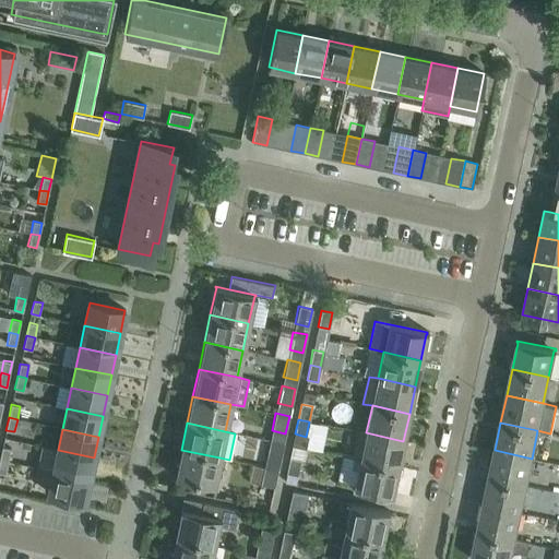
[(352,459),(360,460),(397,467),(403,441),(366,432),(358,431),(352,459)]
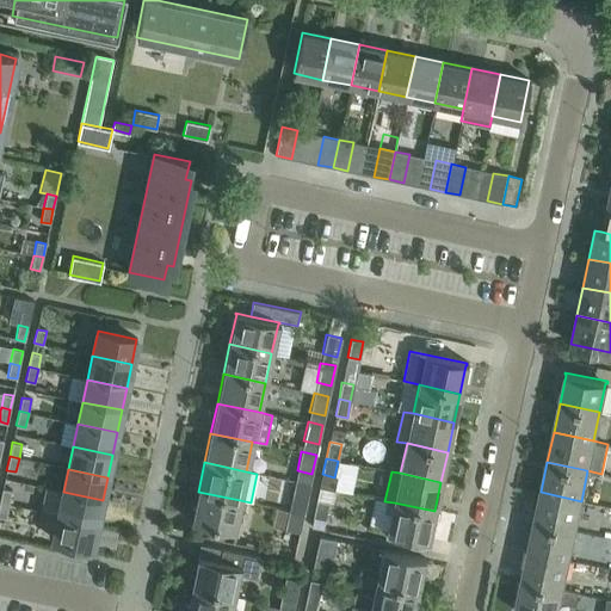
[(334,489),(337,491),(352,493),(353,483),(337,480),(334,489)]
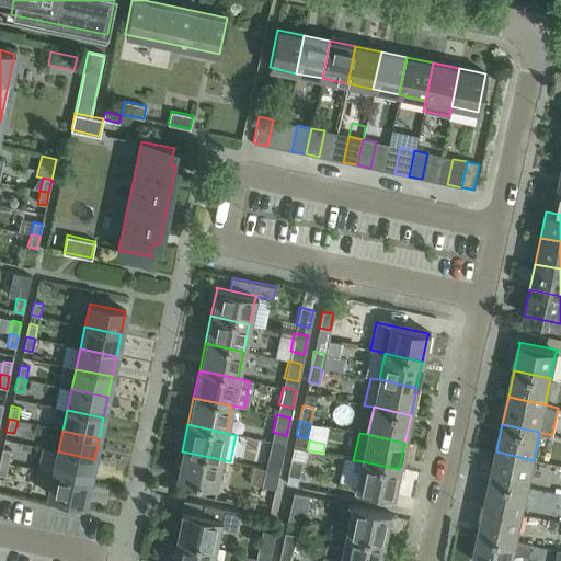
[(267,459),(281,461),(284,445),(271,442),(267,459)]
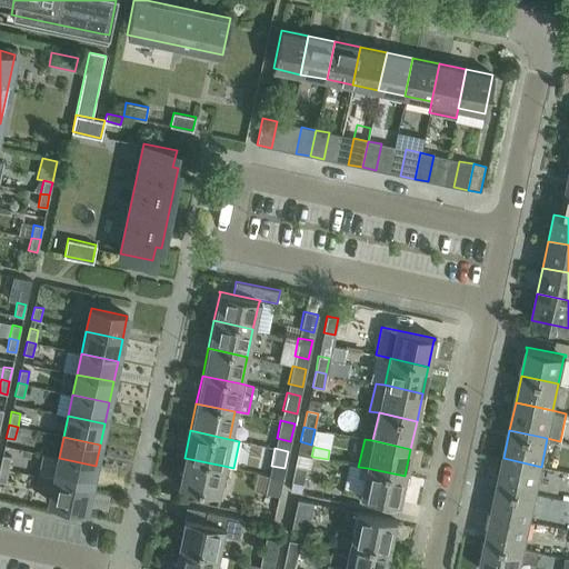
[(0,468),(8,470),(11,457),(2,455),(0,466),(0,468)]
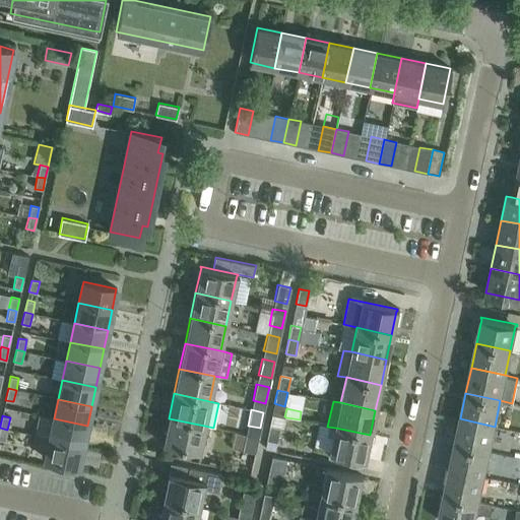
[(82,446),(87,426),(54,418),(50,439),(82,446)]
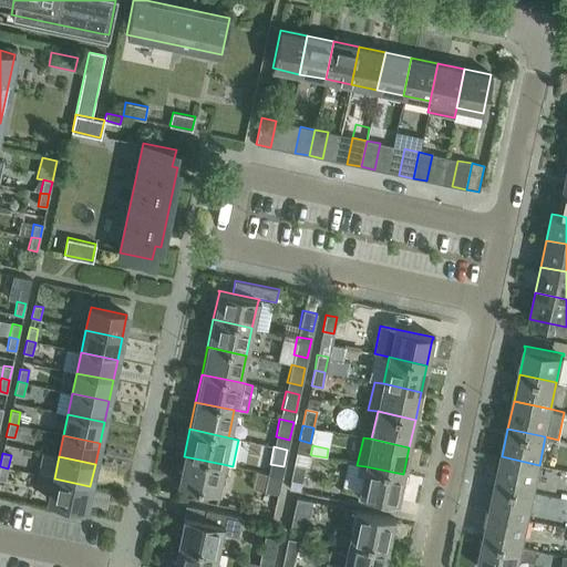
[(176,483),(176,484),(217,493),(218,492),(216,492),(223,464),(184,456),(178,483),(176,483)]
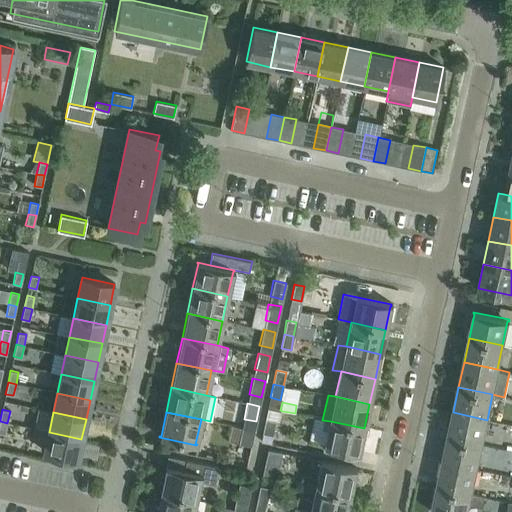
[(453,412),(448,436),(482,444),(487,420),(453,412)]
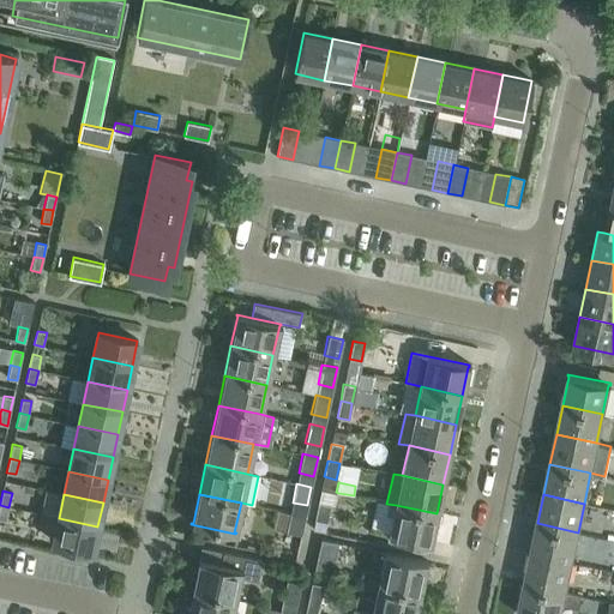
[(330,506),(318,504),(314,519),(326,522),(330,506)]
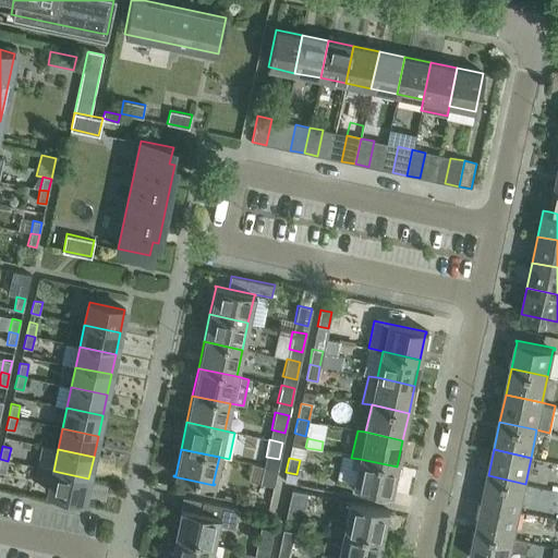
[(352,485),(352,486),(391,495),(392,494),(391,493),(397,466),(360,459),(354,485),(352,485)]
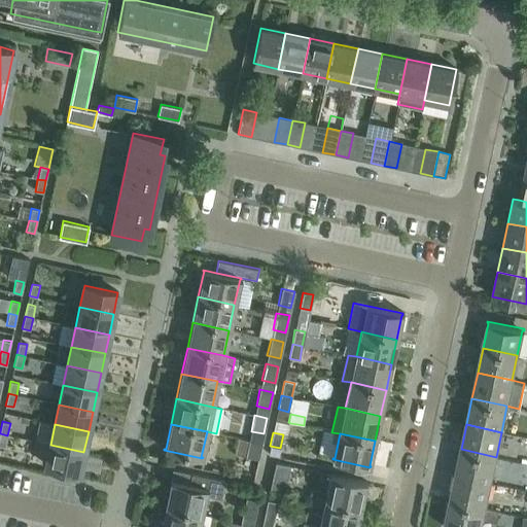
[(245,456),(258,459),(261,443),(248,441),(245,456)]
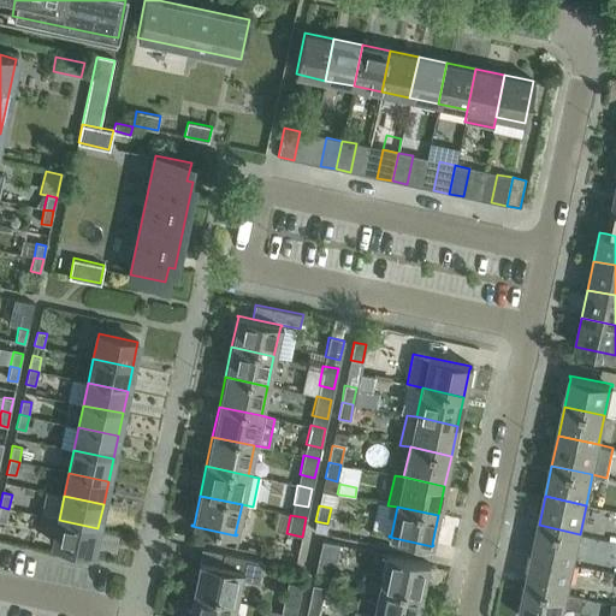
[(93,552),(98,528),(59,520),(53,544),(93,552)]
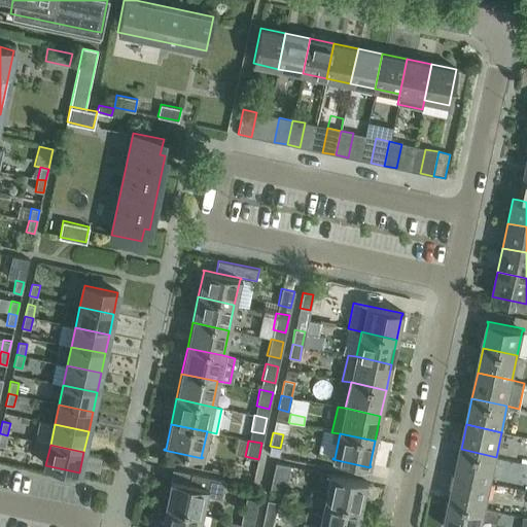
[(461,449),(456,475),(490,483),(496,457),(461,449)]
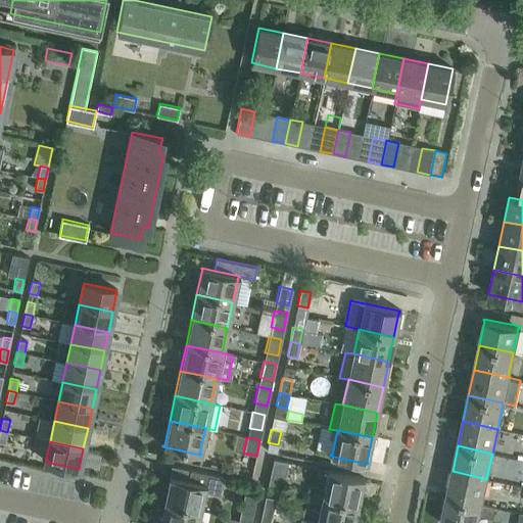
[(268,486),(284,489),(289,463),(273,460),(268,486)]
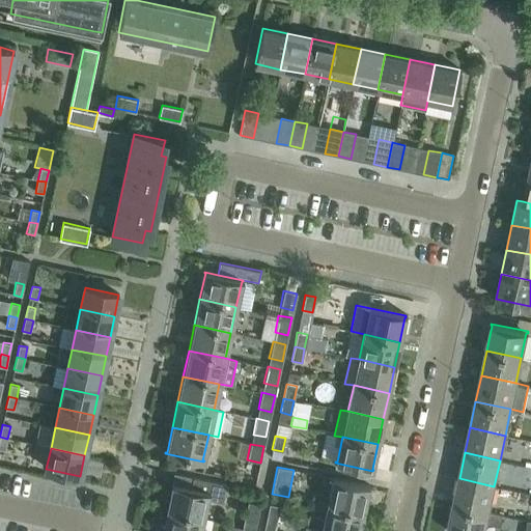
[(172,485),(167,511),(202,519),(207,498),(223,502),(226,484),(178,474),(176,484),(171,483),(170,485),(172,485)]
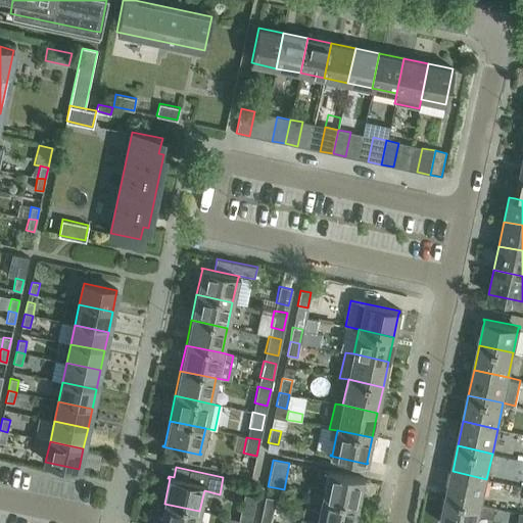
[(323,497),(358,505),(363,481),(364,481),(364,479),(327,471),(326,473),(328,473),(323,497)]
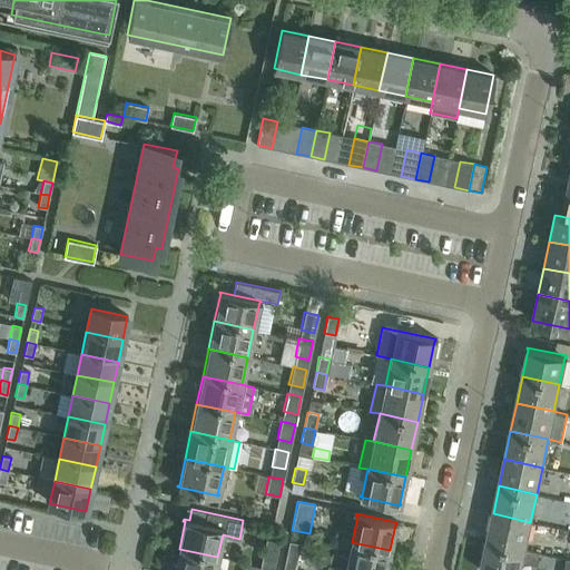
[(493,513),(487,541),(524,549),(530,522),(493,513)]
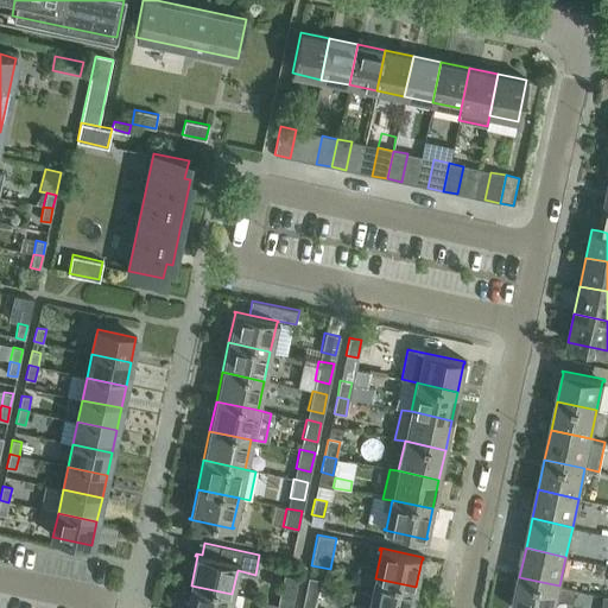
[(293,596),(298,577),(284,574),(280,594),(293,596)]
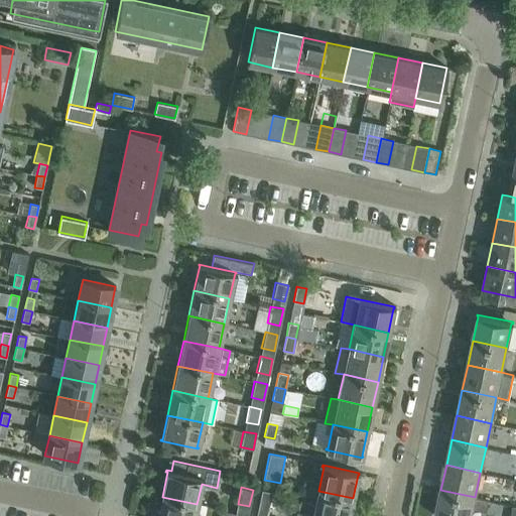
[(272,492),(262,490),(258,504),(269,506),(272,492)]
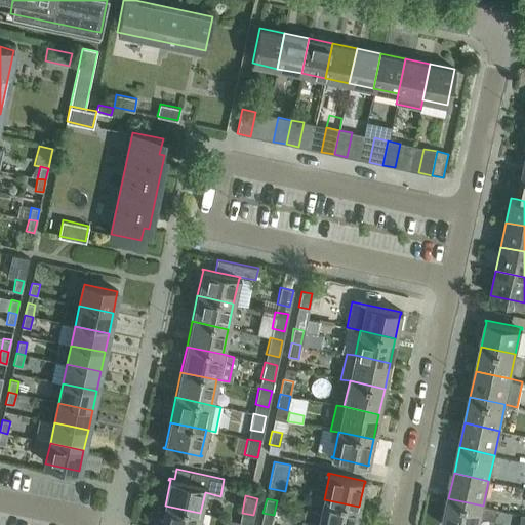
[(483,506),(448,498),(443,523),(442,523),(442,524),(443,524),(479,524),(480,519),(491,521),(494,508),(483,506)]
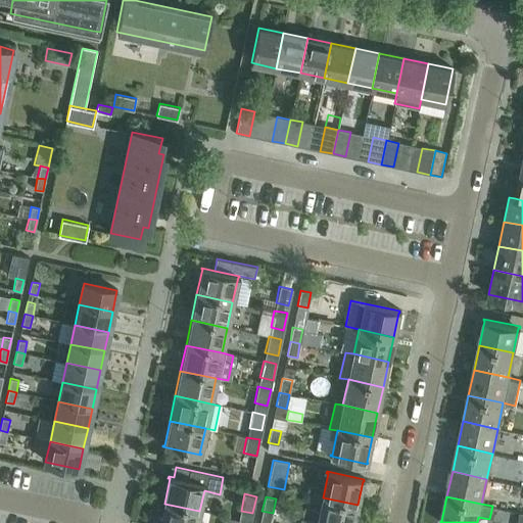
[(317,522),(318,522),(352,522),(358,505),(323,497),(317,522)]
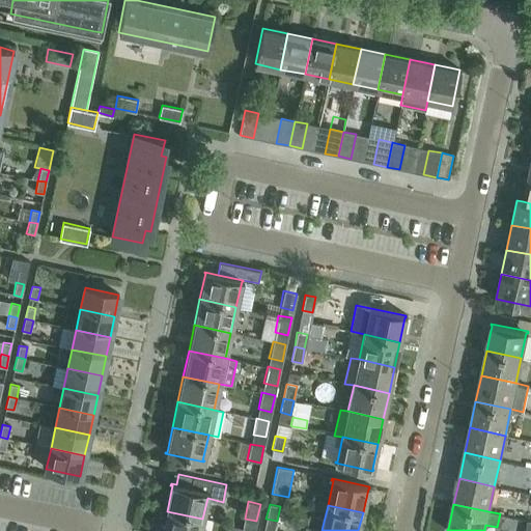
[(162,530),(199,530),(202,519),(167,511),(162,530)]
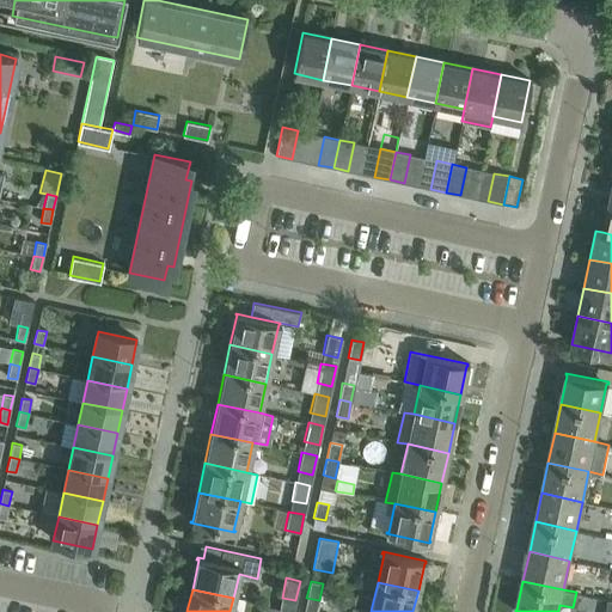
[(588,611),(605,611),(609,593),(592,589),(588,611)]
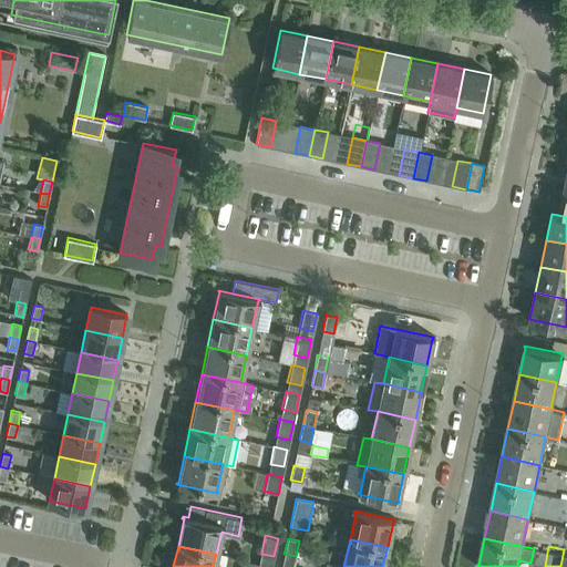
[(284,554),(280,566),(292,566),(296,556),(284,554)]
